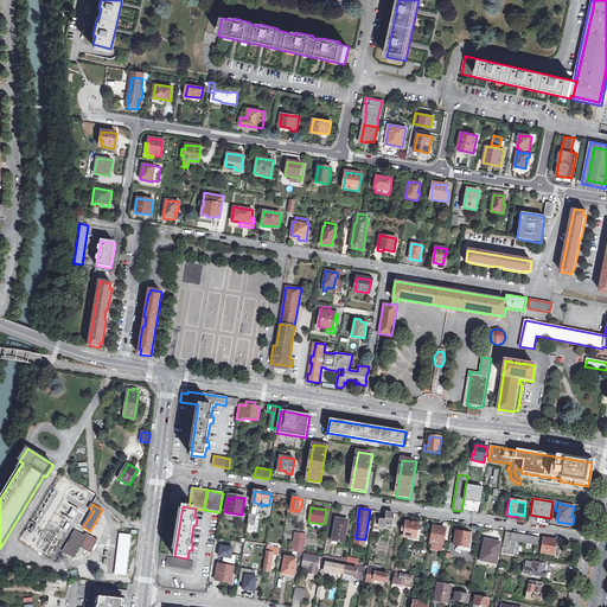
[(381,519),(379,528),(391,530),(393,524),(395,524),(395,518),(393,518),(394,513),(387,512),(387,518),(384,518),(384,519),(381,519)]
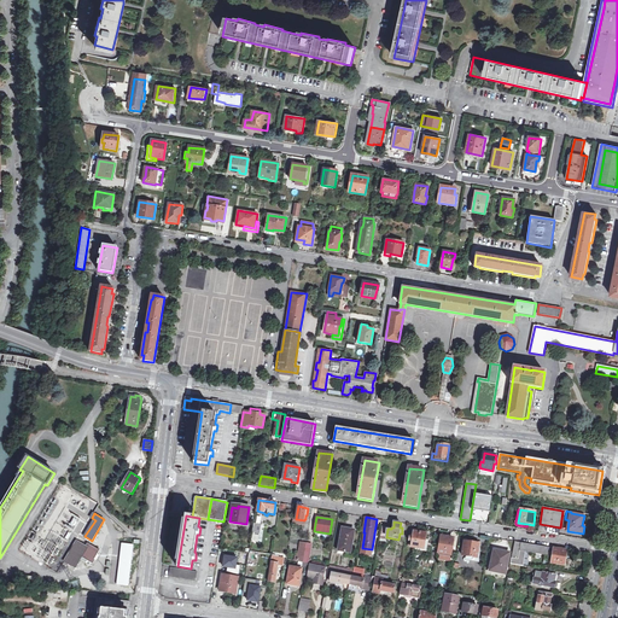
[(385,542),(386,537),(388,529),(391,529),(391,528),(382,526),(380,541),(385,542)]
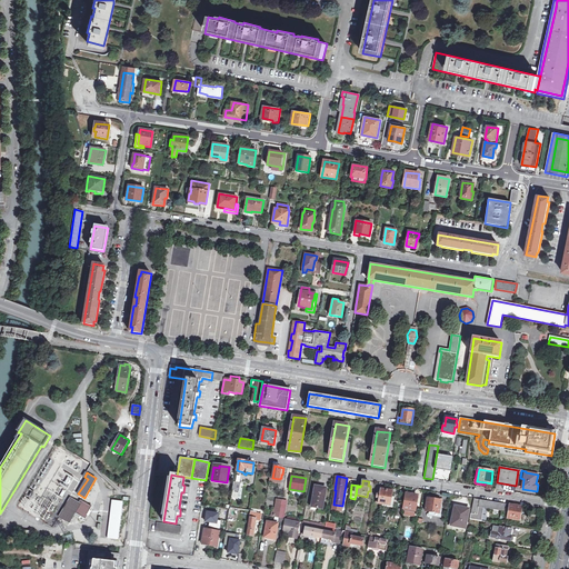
[(327,489),(316,487),(311,507),(322,509),(327,489)]
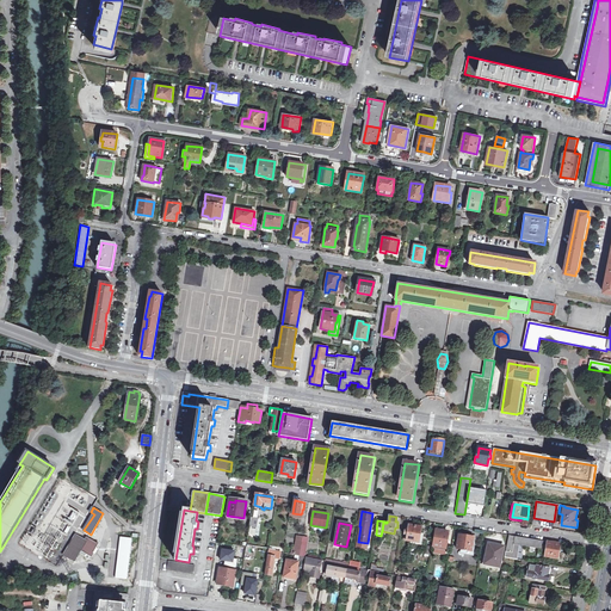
[(423,535),(423,534),(424,529),(421,528),(423,526),(409,525),(408,531),(405,530),(403,541),(412,542),(412,543),(413,543),(414,542),(419,543),(421,535),(423,535)]
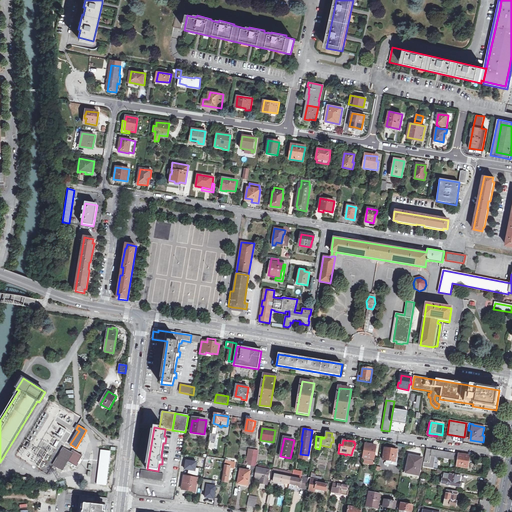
[(376,446),(365,444),(363,458),(373,460),(374,453),(376,453),(376,449),(375,449),(376,446)]
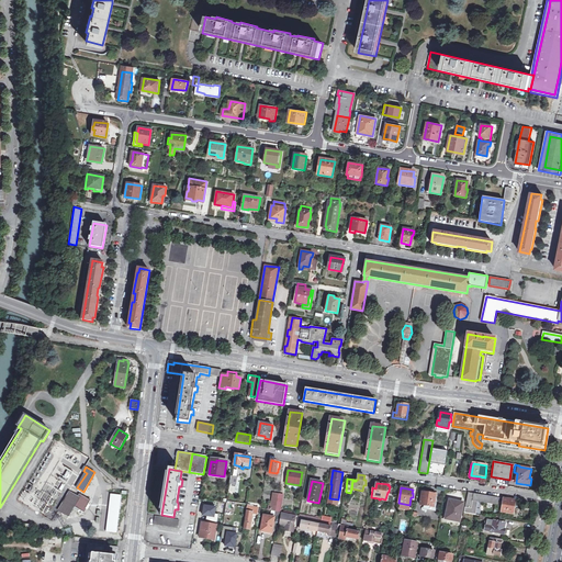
[(79,497),(70,492),(59,510),(68,516),(75,506),(83,513),(91,501),(81,495),(79,497)]
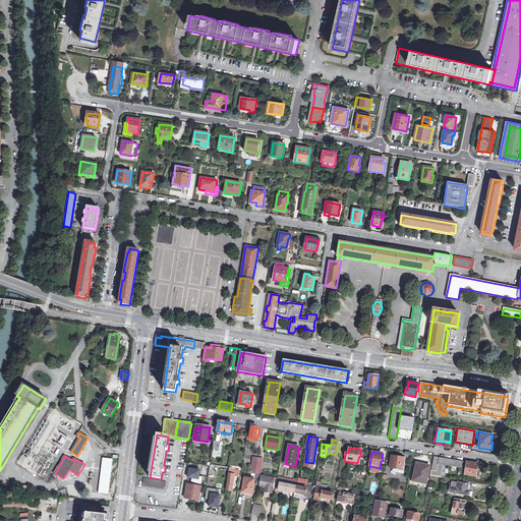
[(404,458),(392,456),(389,468),(402,470),(404,458)]
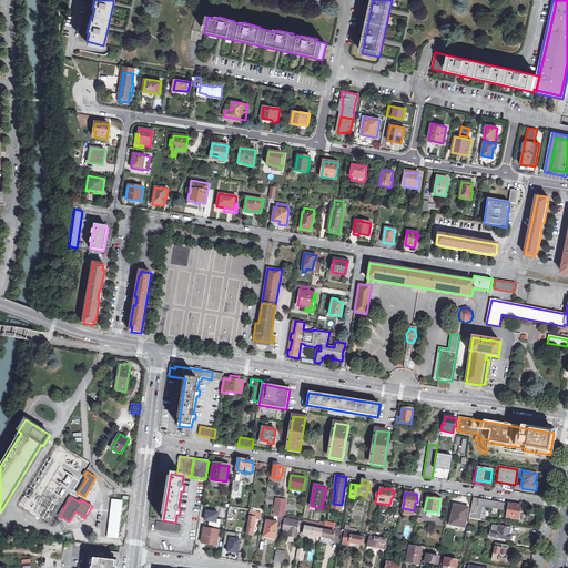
[(279,517),(282,499),(276,498),(273,516),(279,517)]
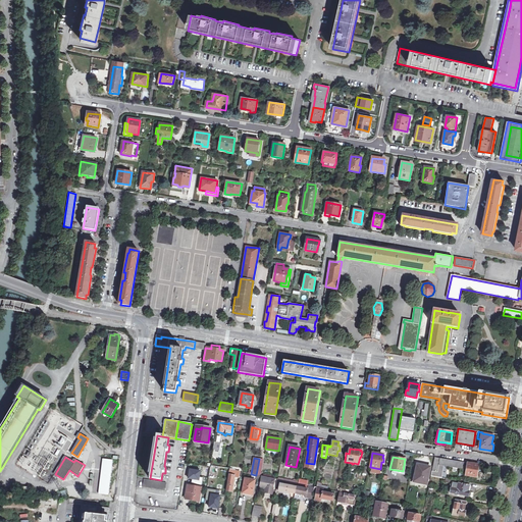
[(439,462),(442,462),(442,464),(463,468),(464,462),(439,458),(439,462)]
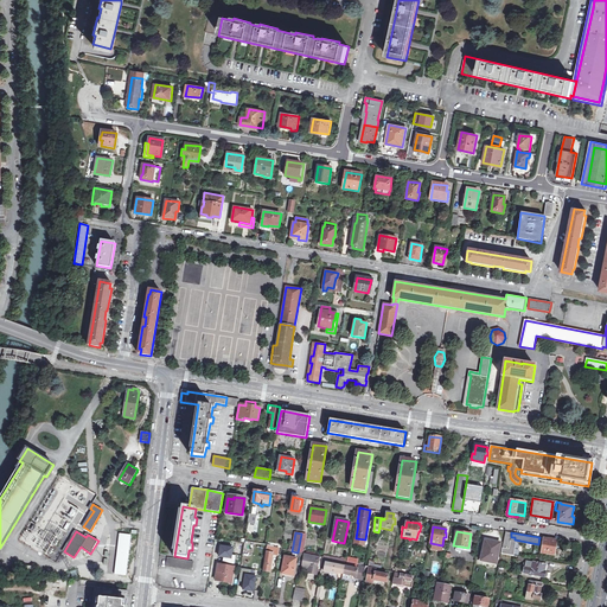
[(132,536),(120,535),(115,575),(127,576),(132,536)]
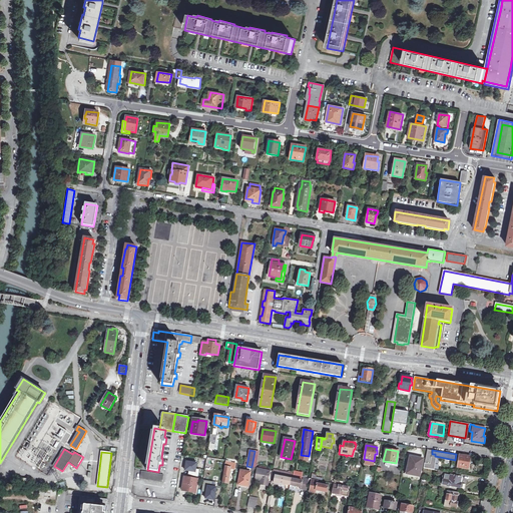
[(459,455),(457,467),(468,469),(469,464),(472,464),(473,457),(459,455)]
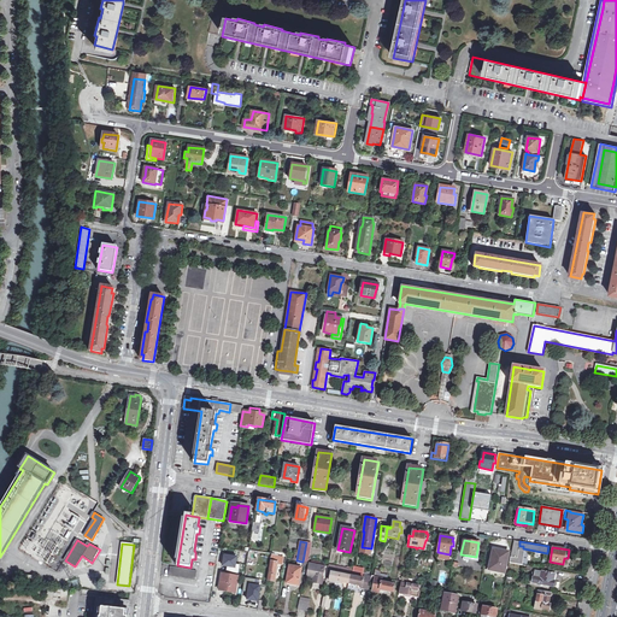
[(493,548),(489,566),(494,566),(493,570),(504,573),(509,552),(493,548)]
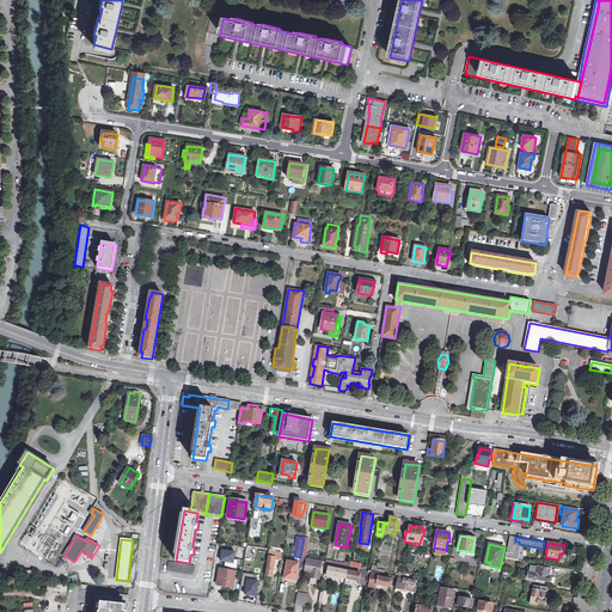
[(265,575),(273,576),(275,560),(281,561),(282,554),(269,551),(265,575)]
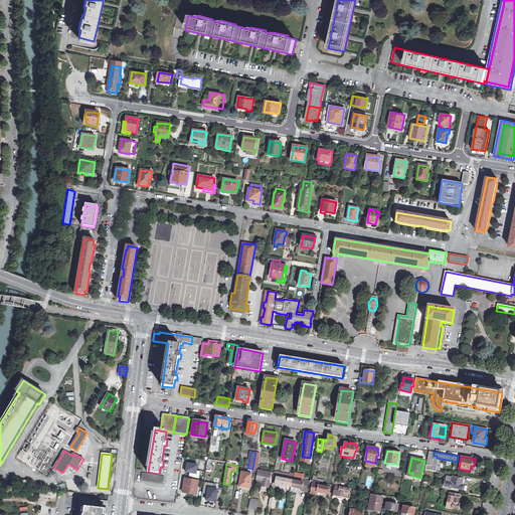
[(273,484),(275,473),(272,472),(272,473),(259,471),(256,481),(264,483),(263,486),(269,487),(270,484),(273,484)]
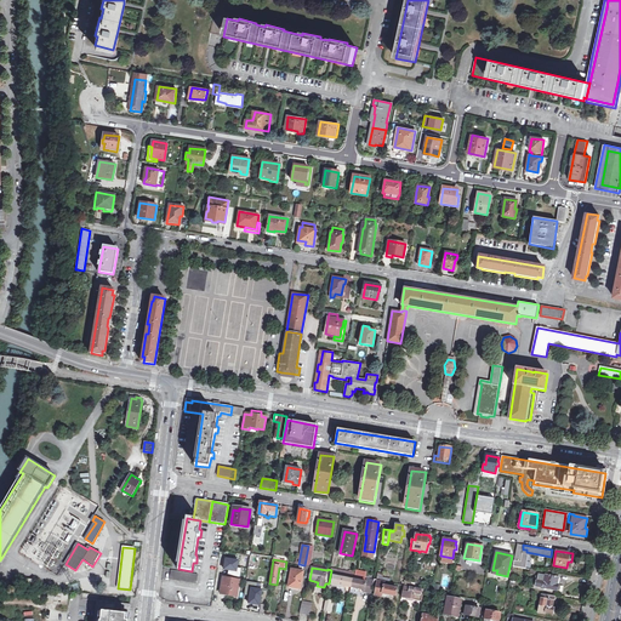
[(303,571),(291,569),(289,587),(300,590),(303,571)]
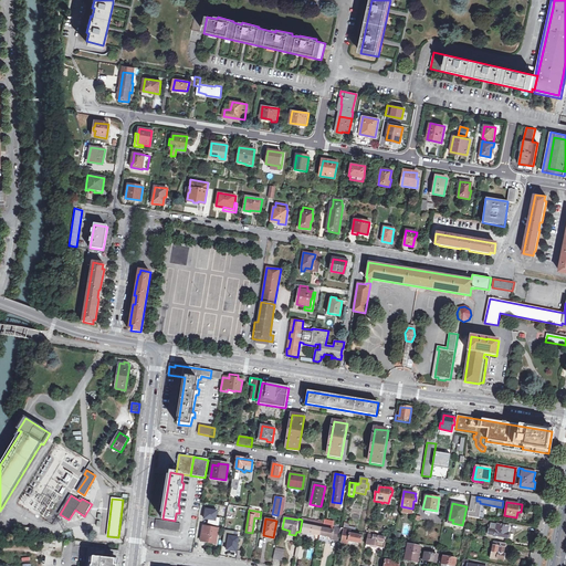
[(180,524),(156,520),(155,528),(179,532),(180,524)]
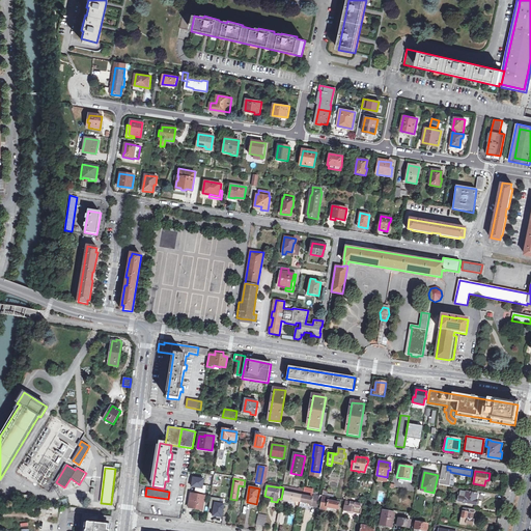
[(477,496),(478,491),(457,487),(456,491),(460,491),(458,502),(477,505),(478,496),(477,496)]
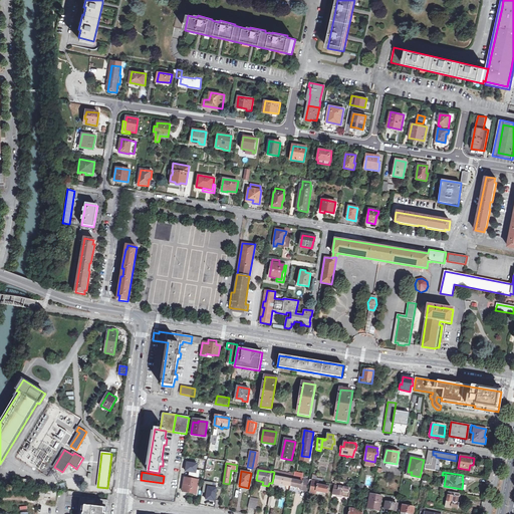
[(286,485),(290,486),(291,480),(288,479),(288,477),(281,475),(281,477),(276,476),(274,485),(285,487),(286,485)]
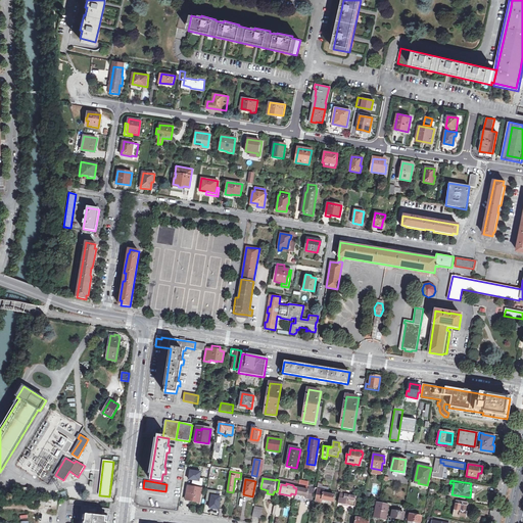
[(192,501),(193,502),(195,487),(188,485),(186,498),(192,501)]
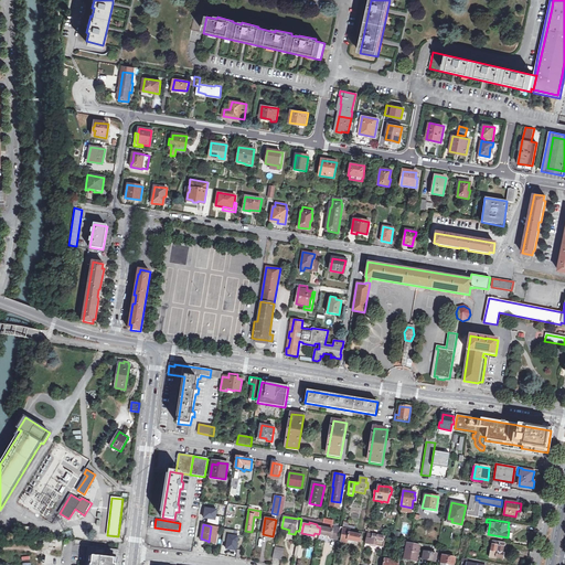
[(338,539),(340,531),(341,526),(333,525),(332,530),(328,529),(320,528),(319,534),(331,536),(331,537),(338,539)]
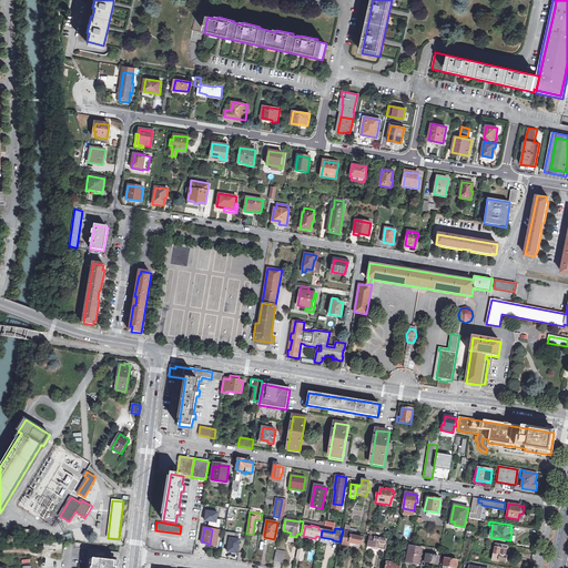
[(31,530),(20,529),(19,538),(30,539),(30,538),(31,530)]
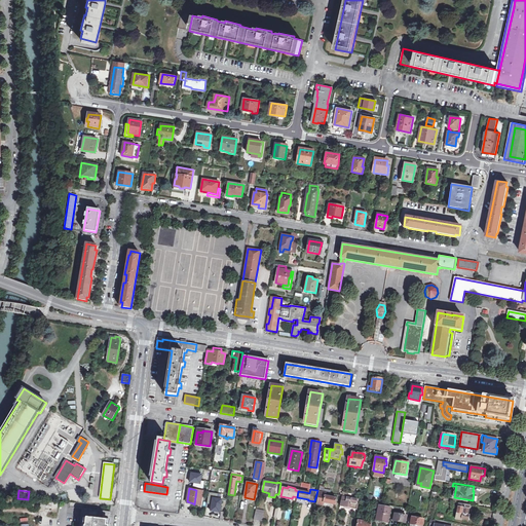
[(202,491),(196,490),(194,504),(200,505),(202,491)]
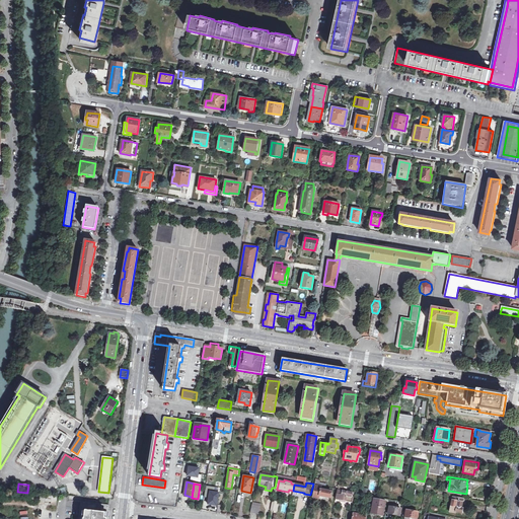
[(314,485),(313,484),(312,488),(315,488),(313,498),(319,499),(319,496),(330,498),(332,492),(328,491),(328,490),(326,489),(326,491),(321,490),(321,486),(314,485)]
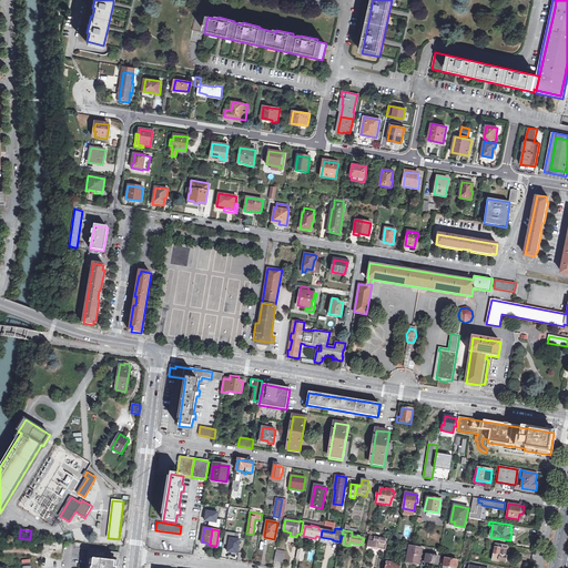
[(237,554),(240,539),(235,539),(236,534),(225,531),(224,545),(229,545),(227,551),(237,554)]
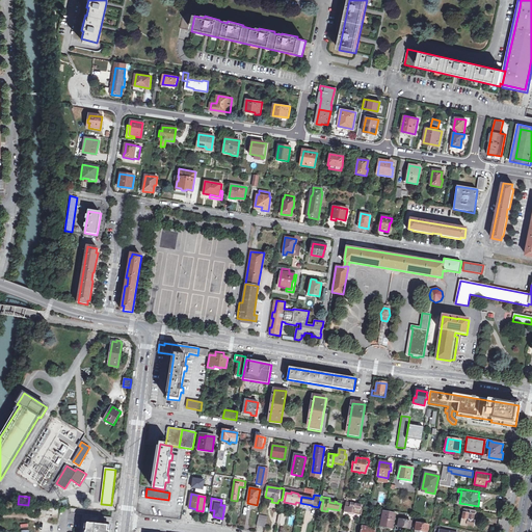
[(363,505),(361,504),(361,505),(352,503),(346,501),(344,511),(361,514),(362,509),(361,509),(361,506),(362,506),(363,505)]
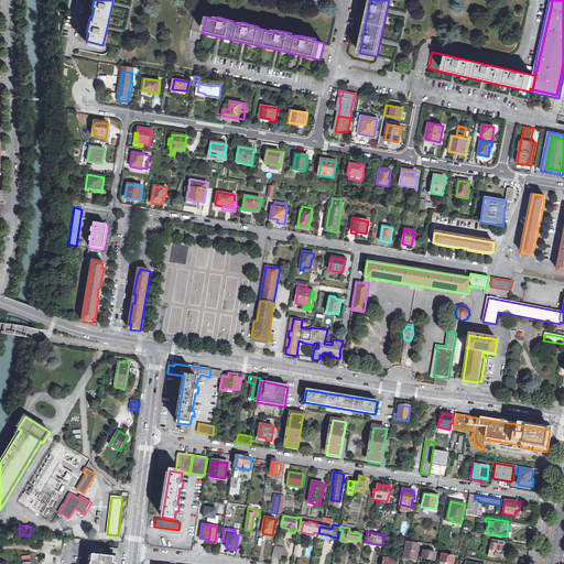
[(63,538),(43,537),(42,549),(62,550),(63,538)]
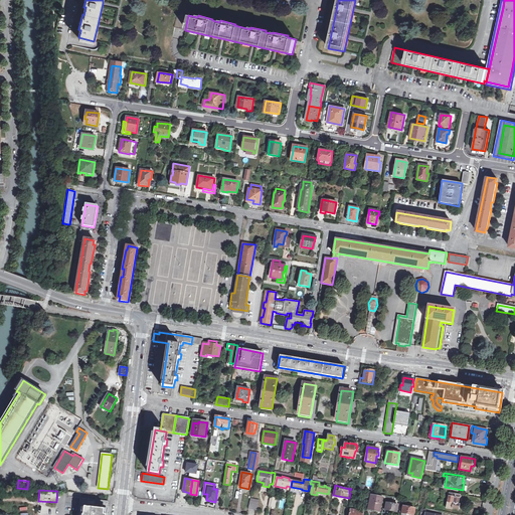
[(459,500),(460,495),(450,493),(447,508),(452,509),(453,508),(459,509),(460,505),(460,500),(459,500)]
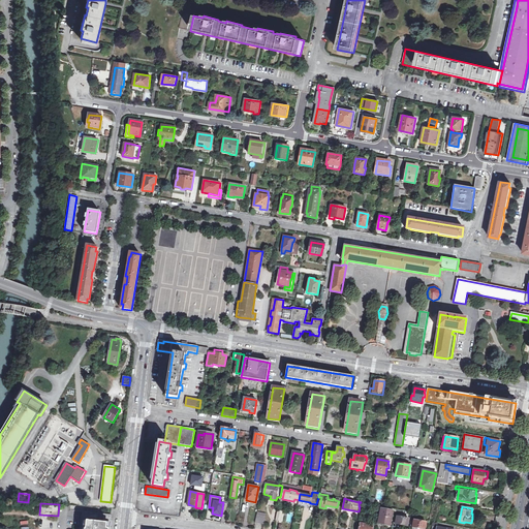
[(83,511),(81,528),(109,528),(112,515),(100,514),(101,508),(98,507),(97,514),(83,511)]
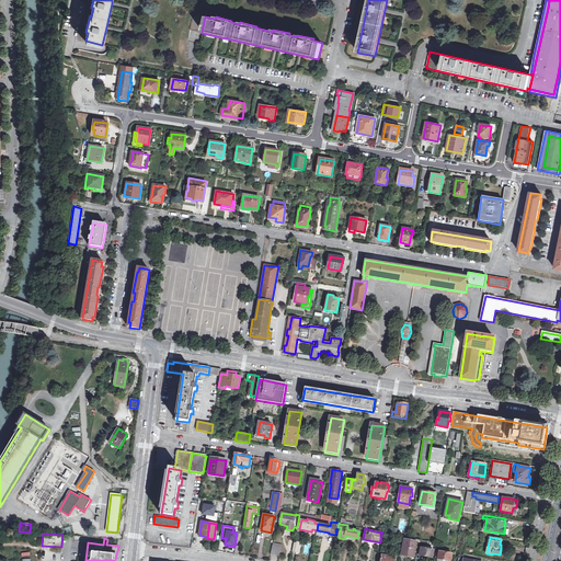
[(408,553),(414,554),(416,542),(408,540),(404,539),(402,554),(407,556),(408,553)]
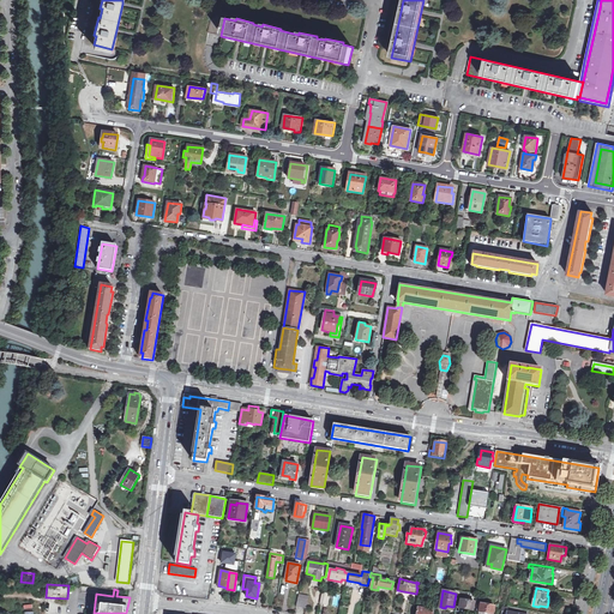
[(308,600),(299,597),(296,607),(306,609),(308,600)]
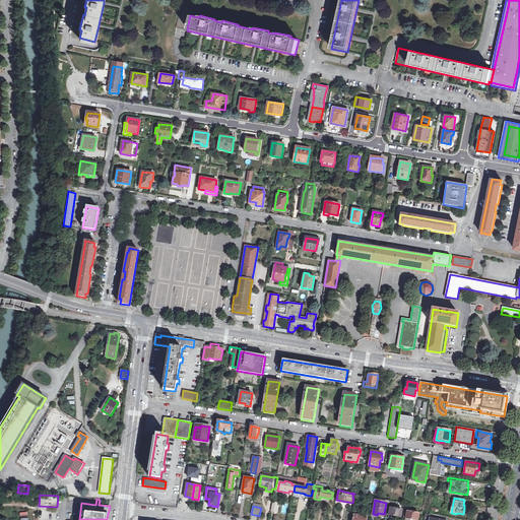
[(390,508),(389,514),(389,515),(390,515),(401,517),(402,510),(390,508)]
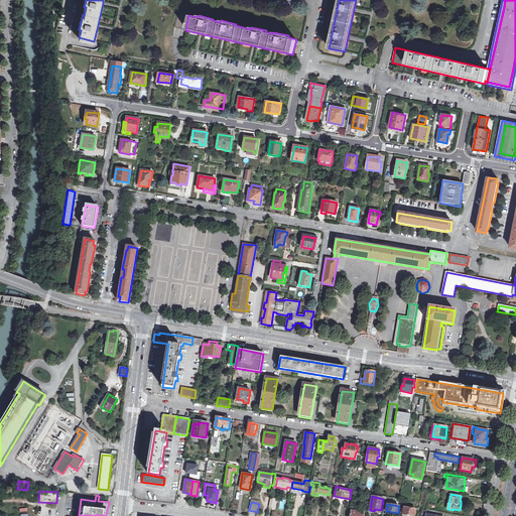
[(403,508),(402,508),(401,513),(403,513),(401,515),(407,515),(408,515),(410,515),(414,515),(415,509),(404,507),(403,508)]
